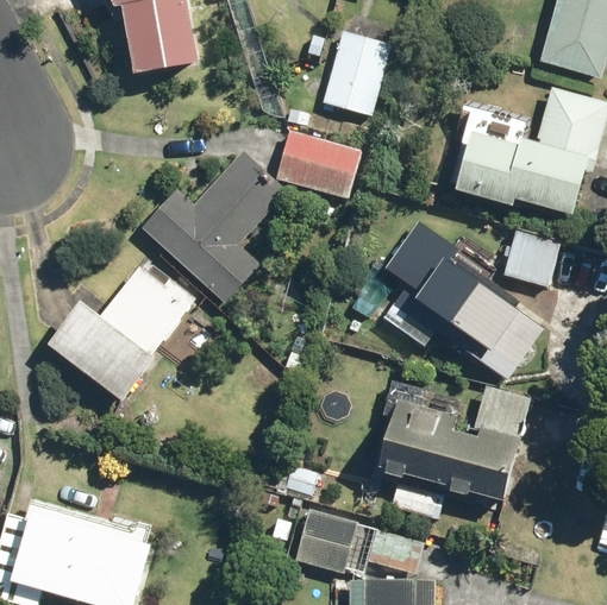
[(111,0),(114,7),(121,5),(133,75),(198,63),(187,0),(111,0)]
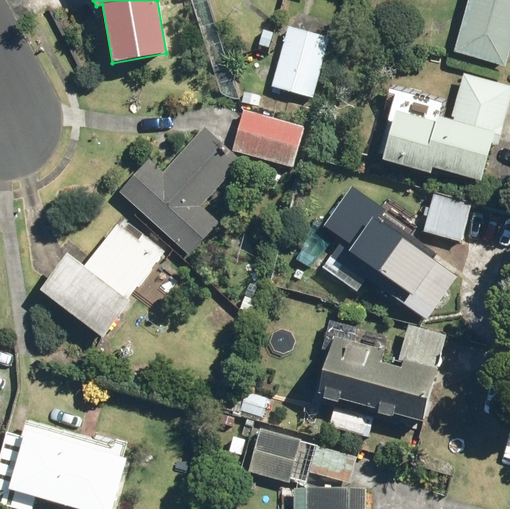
[(509,44),(509,0),(466,0),(453,51),(504,65),(509,44)]
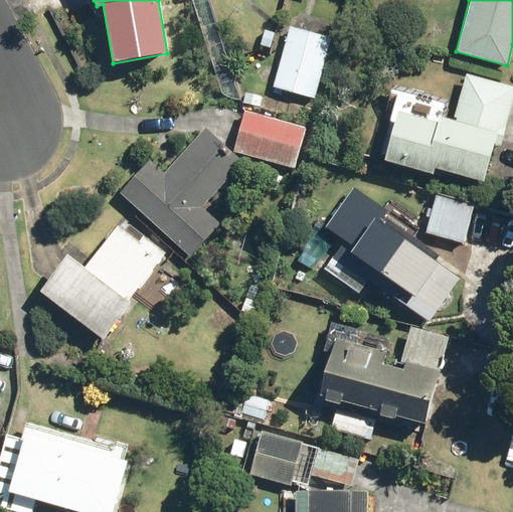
[(326,35),(289,25),(273,86),(311,96),(326,35)]
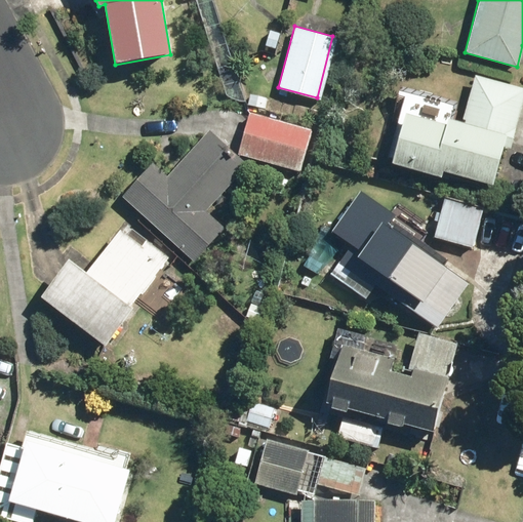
[(455,110),(404,96),(389,157),(393,158),(392,164),(441,177),(443,172),(493,186),(504,146),(510,148),(522,96),(522,87),(474,75),(463,118),(465,119),(464,123),(452,121),(455,110)]
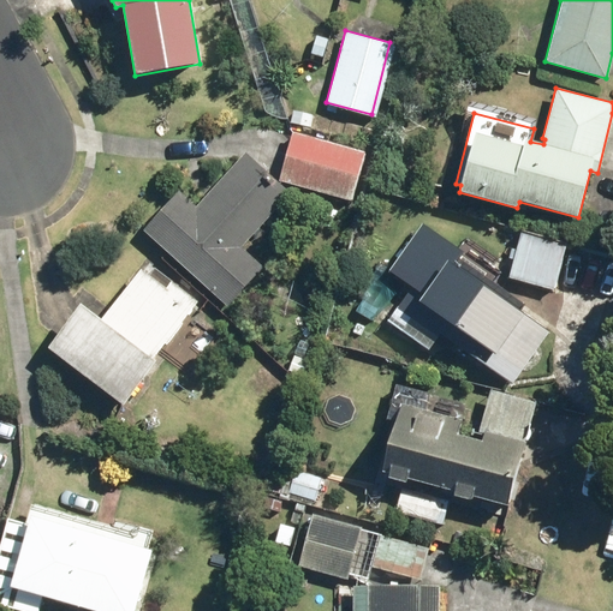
[(364,150),(292,131),(279,179),(350,199),(364,150)]
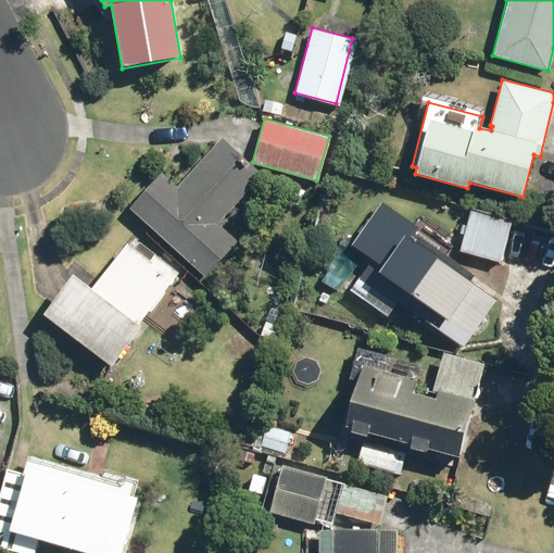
[(162,172),(129,208),(205,276),(237,240),(217,223),(262,174),(249,162),(221,137),(177,186),(162,172)]
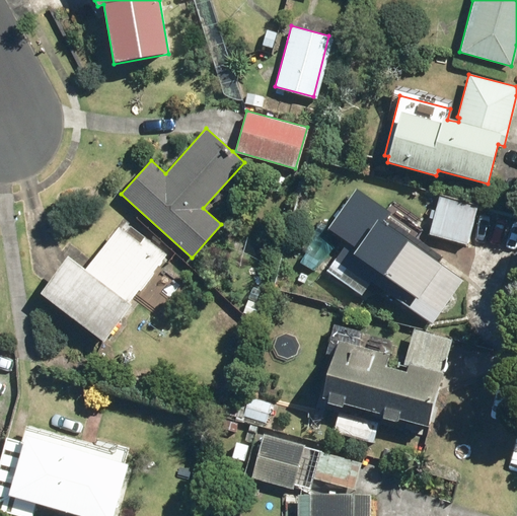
[(391,213),(356,188),(327,228),(346,241),(326,270),(361,294),(370,282),(432,324),(463,280),(383,224),(391,213)]
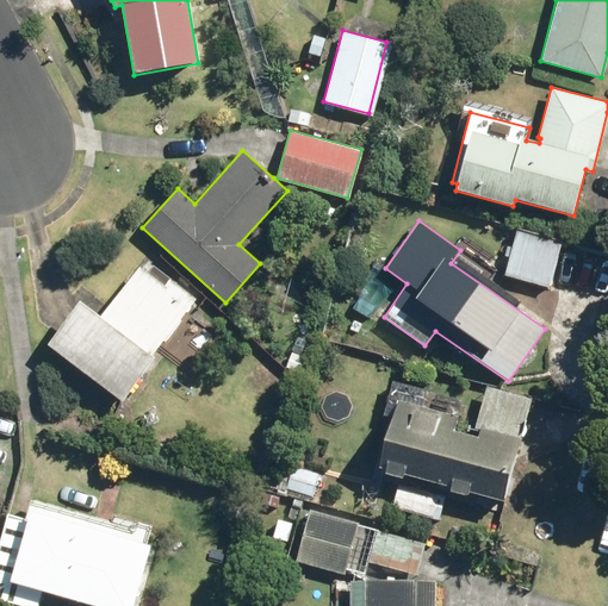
[(562,239),(516,227),(512,247),(507,245),(504,255),(509,256),(504,274),(548,286),(562,239)]
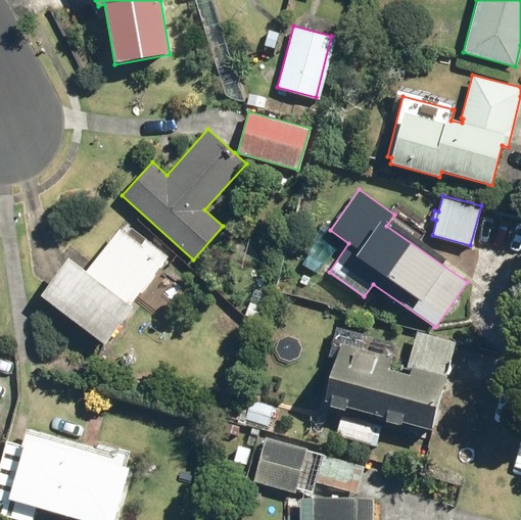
[(68,260),(40,296),(105,345),(133,309),(130,305),(168,255),(146,239),(141,245),(120,229),(86,273),(68,260)]
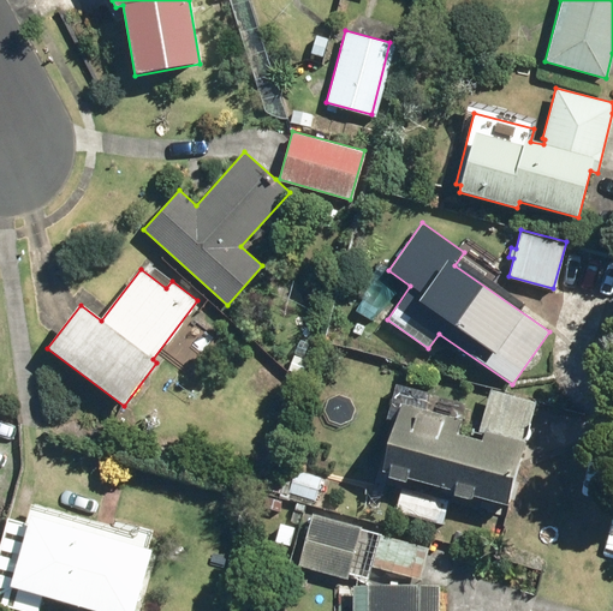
[(432,411),(400,402),(388,448),(515,481),(536,401),(491,389),(478,431),(484,432),(482,441),(456,435),(464,402),(436,394),(432,411)]
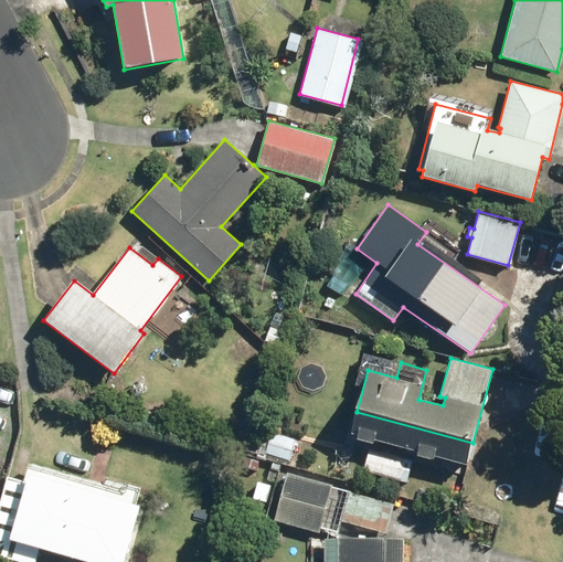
[(331,484),(287,473),(274,520),(318,531),(331,484)]
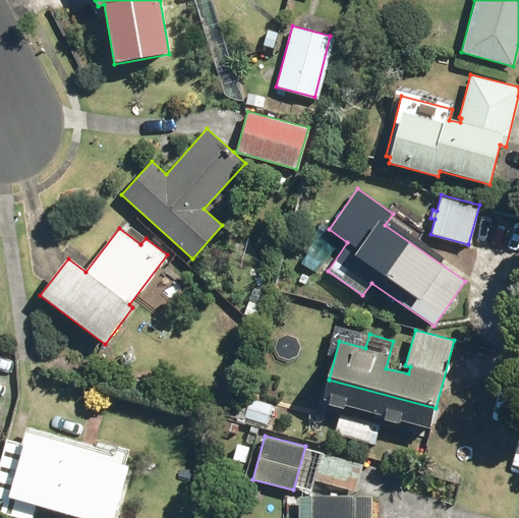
[(114,517),(129,467),(25,438),(9,498),(79,517),(114,517)]
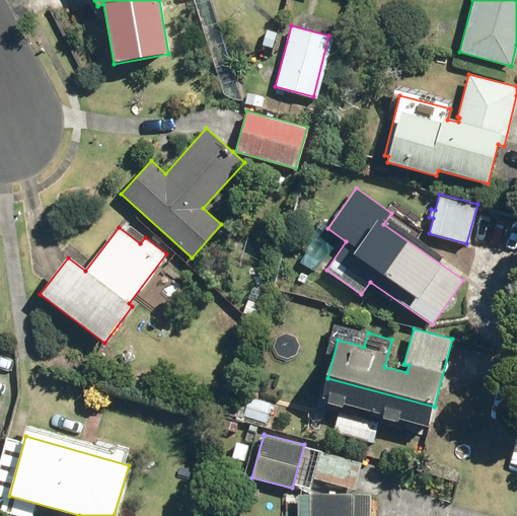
[(369,515),(370,494),(310,493),(310,495),(297,495),(297,515),(369,515)]
